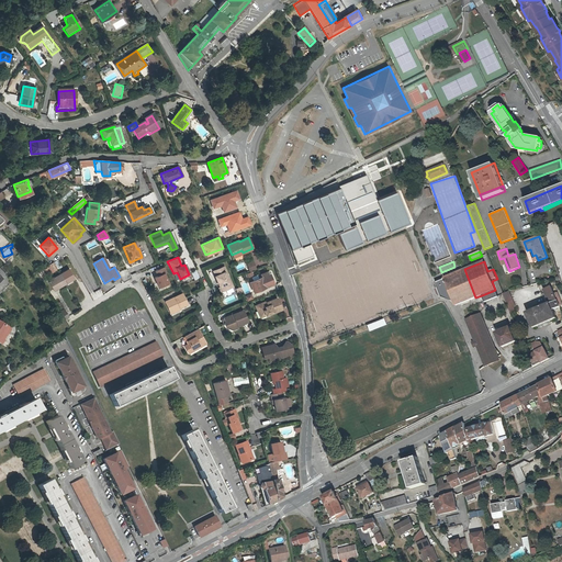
[(38,277),(55,267),(53,263),(36,273),(38,277)]
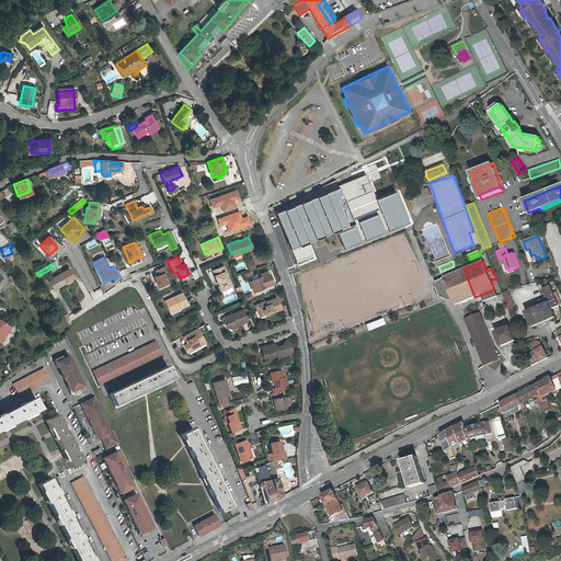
[(224,272),(225,271),(222,265),(212,271),(214,275),(218,286),(220,285),(222,289),(232,286),(229,281),(228,282),(224,272)]
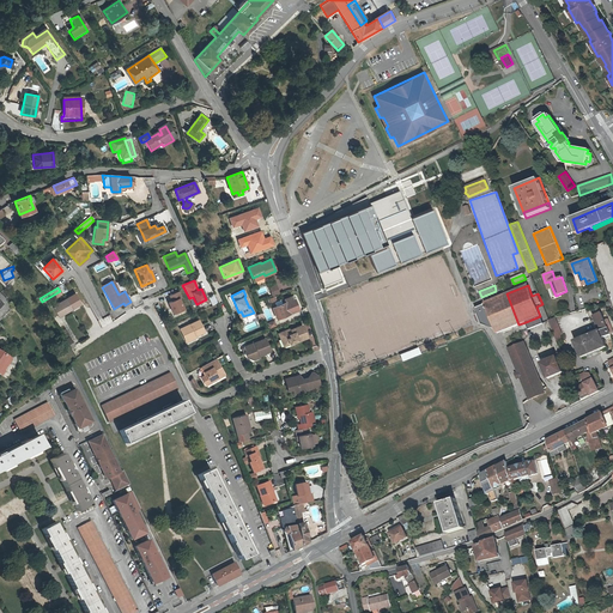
[(62,295),(60,291),(42,302),(44,305),(62,295)]
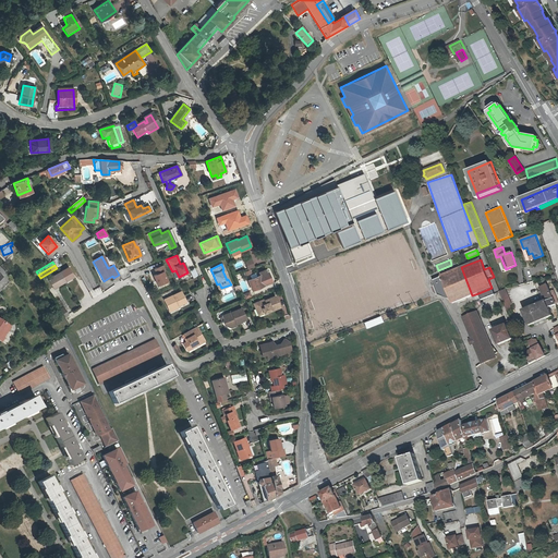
[(165,270),(162,266),(154,269),(156,275),(153,276),(157,286),(166,281),(162,271),(165,270)]
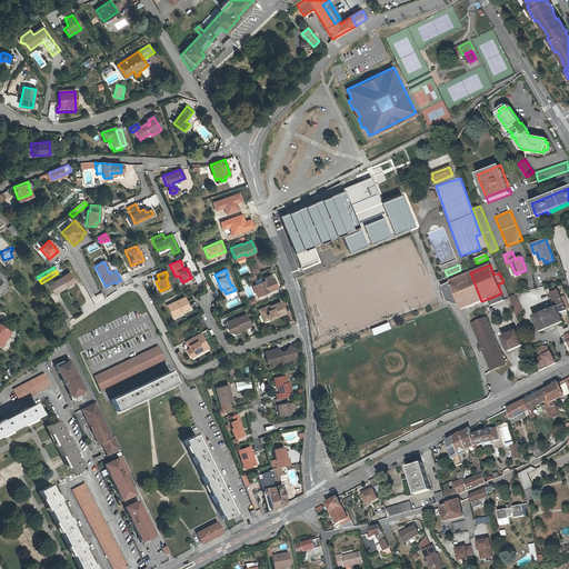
[(61,278),(67,287),(76,282),(70,272),(61,278)]
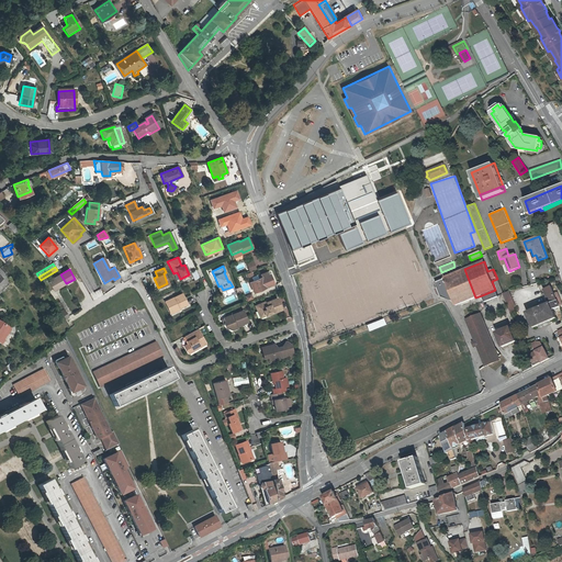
[(458,304),(475,298),(464,269),(447,277),(458,304)]
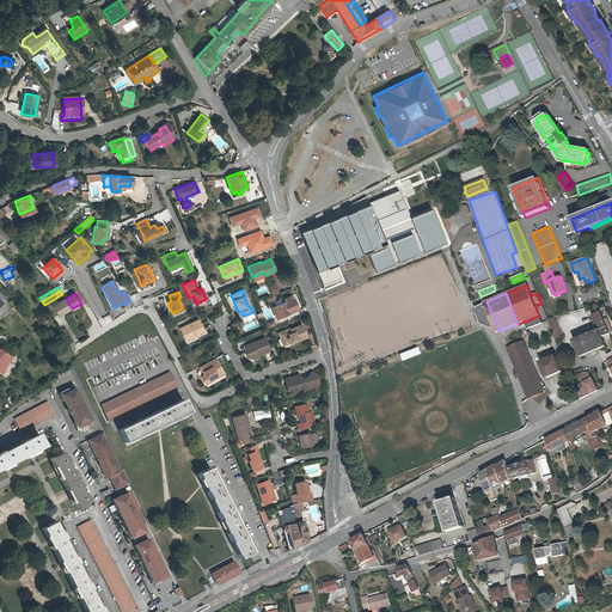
[(298,308),(294,301),(293,301),(291,299),(289,297),(283,299),(285,301),(271,307),(276,318),(298,308)]
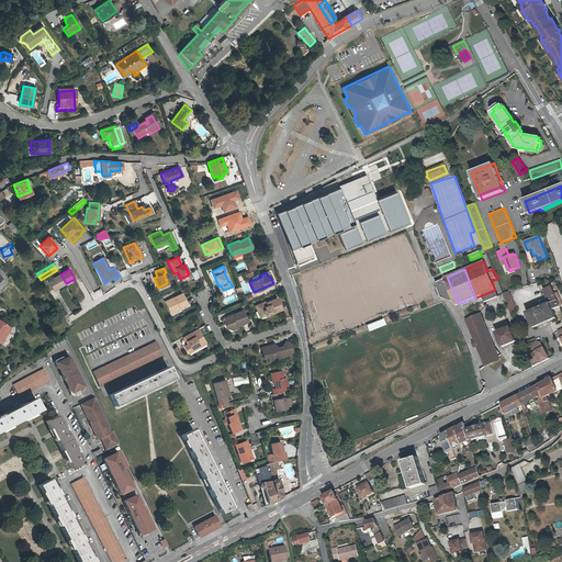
[(60,274),(48,281),(53,291),(66,283),(60,274)]
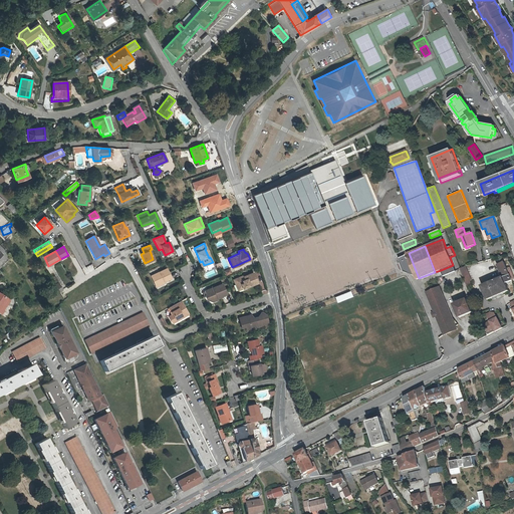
[(414,274),(416,276),(417,279),(419,278),(409,253),(407,253),(407,254),(406,255),(414,274)]
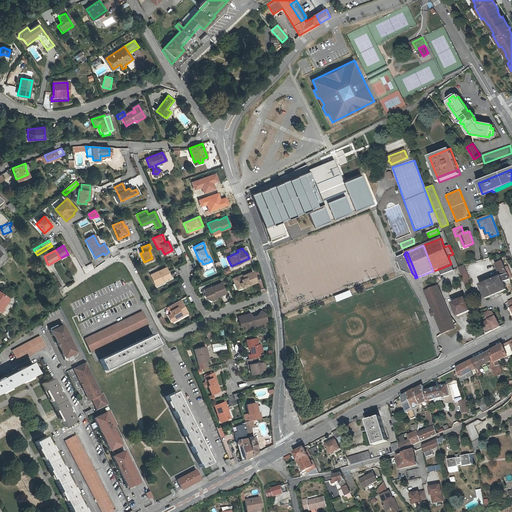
[(401,255),(403,261),(404,265),(402,265),(403,268),(412,273),(404,254),(401,255)]
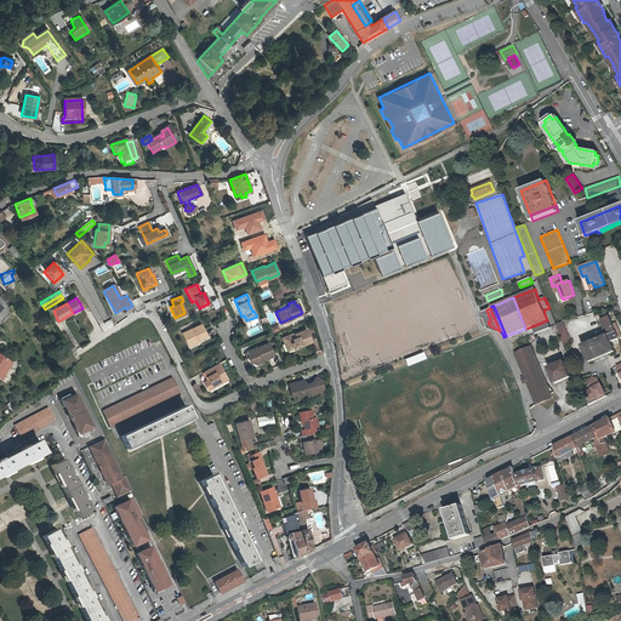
[(615,331),(617,331),(619,330),(616,324),(613,325),(609,317),(602,319),(608,335),(597,340),(596,336),(592,337),(593,341),(582,346),(590,362),(591,362),(611,353),(615,352),(611,342),(619,339),(616,334),(615,332),(615,331)]
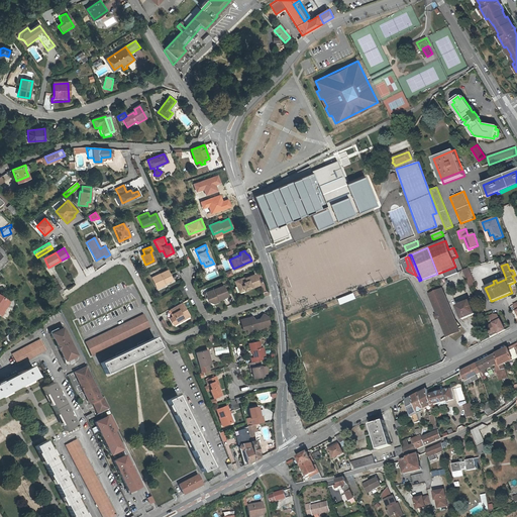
[(458,274),(456,268),(443,273),(446,279),(458,274)]
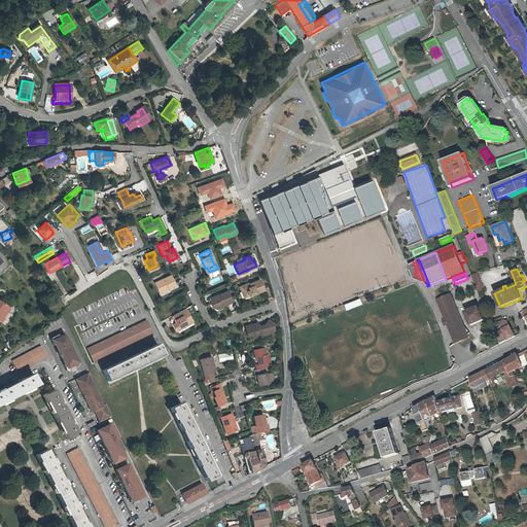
[(481,288),(483,287),(478,274),(471,276),(480,294),(484,293),(481,288)]
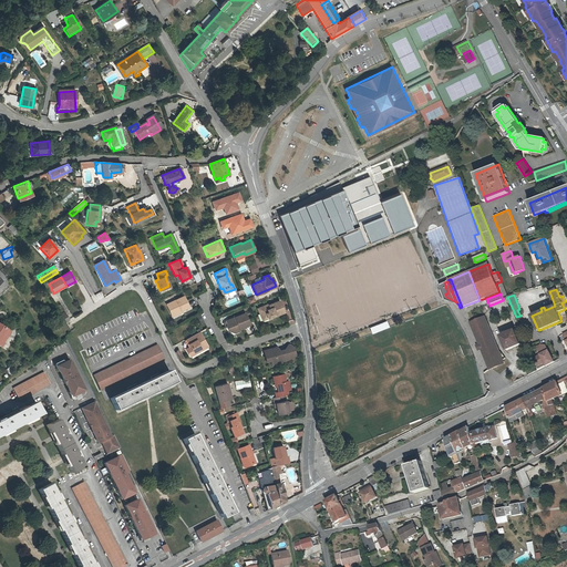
[(181,309),(181,310),(188,307),(184,296),(166,305),(171,313),(181,309)]
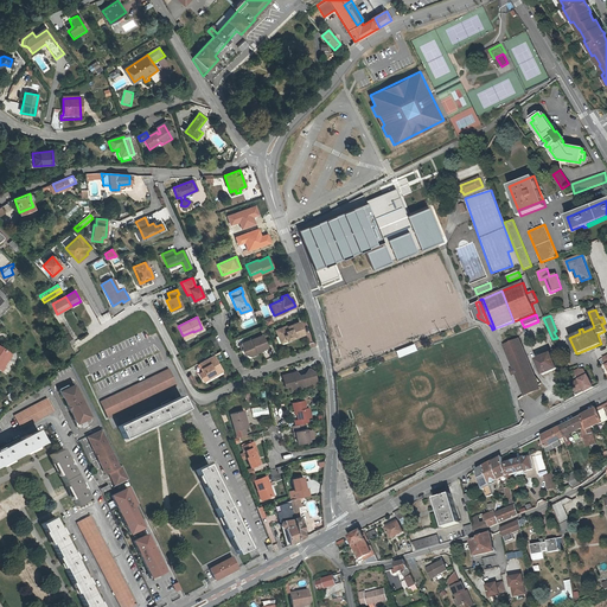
[(287,326),(275,331),(278,337),(282,339),(285,342),(291,339),(289,338),(293,337),(294,339),(304,336),(299,323),(287,327),(287,326)]
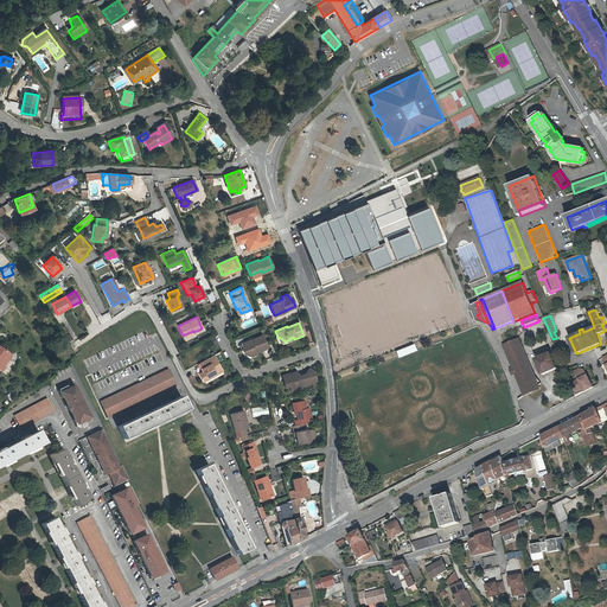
[(255,353),(257,352),(259,352),(262,352),(262,350),(268,347),(262,336),(242,344),(244,347),(243,350),(244,353),(250,356),(254,355),(255,353)]
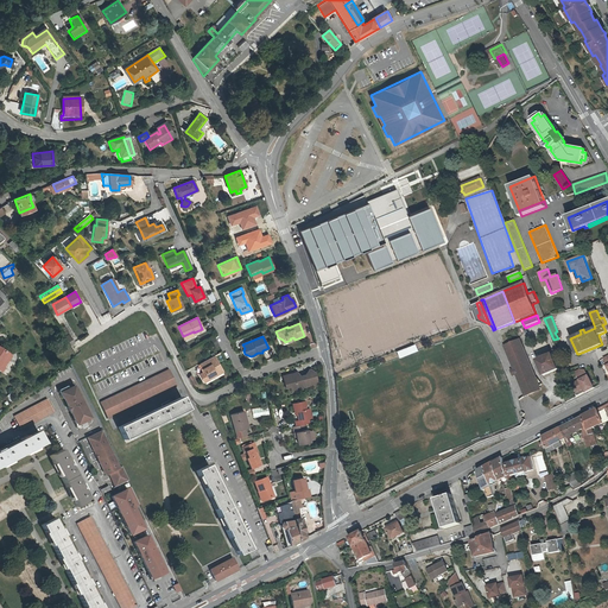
[(506,344),(515,368),(518,374),(520,380),(534,375),(520,340),(506,344)]
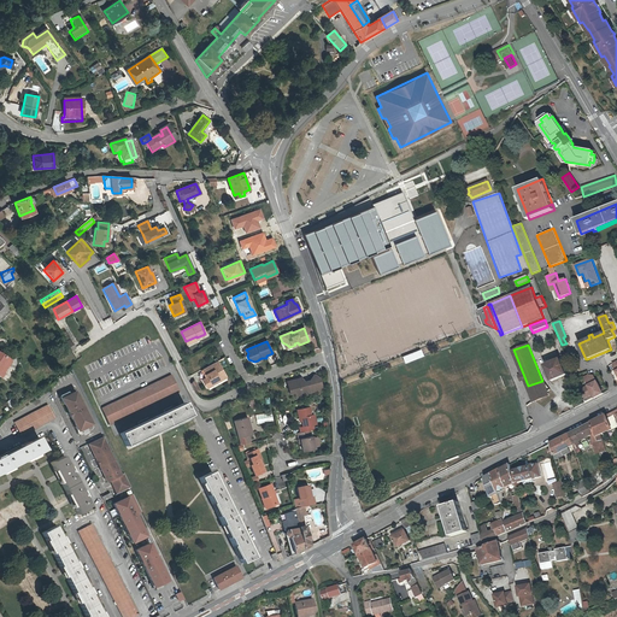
[(424,354),(421,348),(403,356),(405,362),(424,354)]
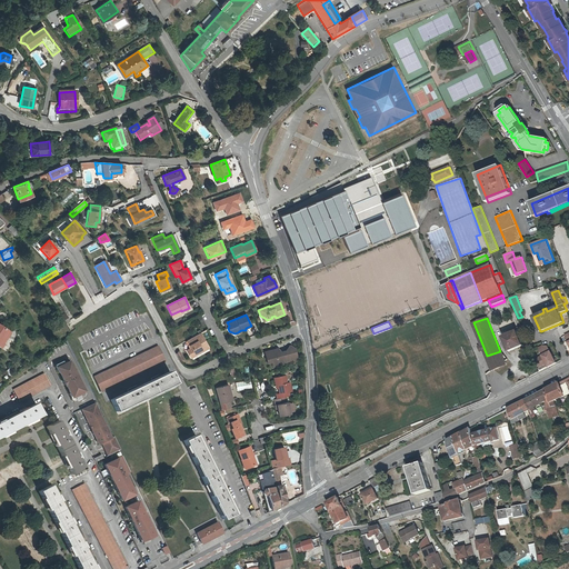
[(517,331),(502,337),(508,351),(522,346),(517,331)]
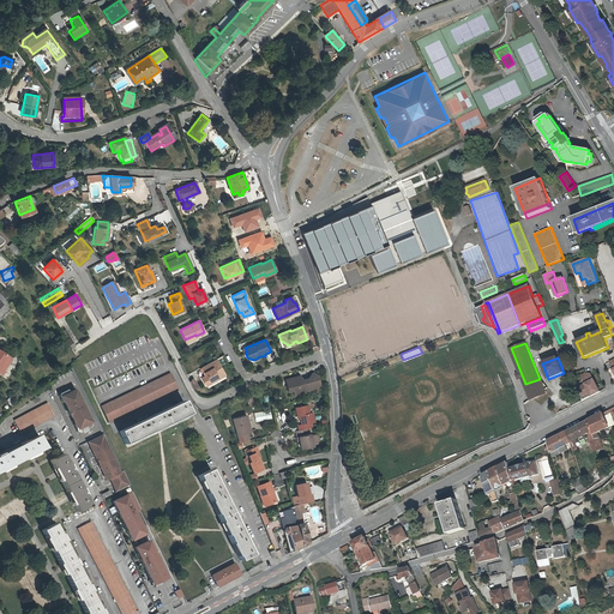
[(210,373),(220,368),(215,359),(200,367),(203,372),(205,374),(203,375),(200,378),(202,379),(210,373)]
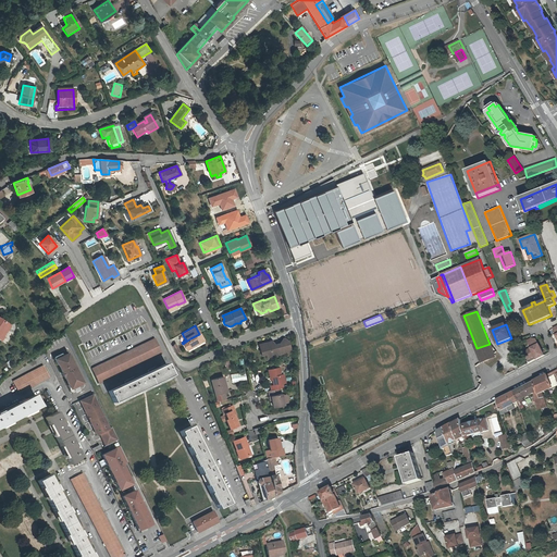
[(199,334),(190,338),(195,345),(194,343),(200,339),(198,335),(199,334)]
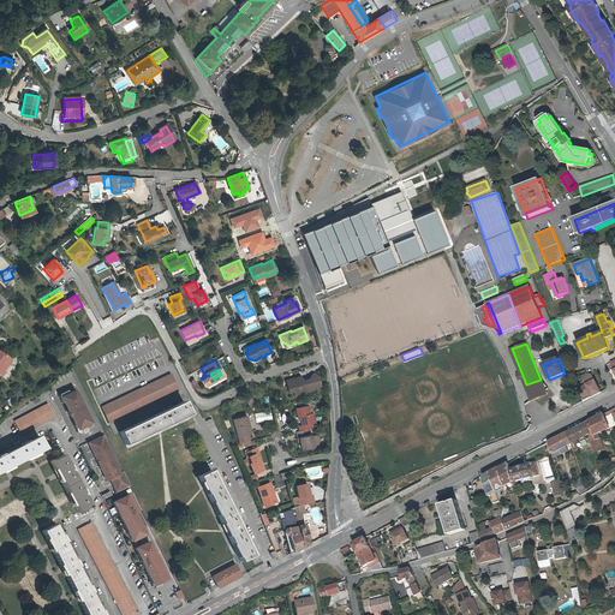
[(224,376),(220,369),(219,370),(221,375),(214,378),(215,381),(224,376)]
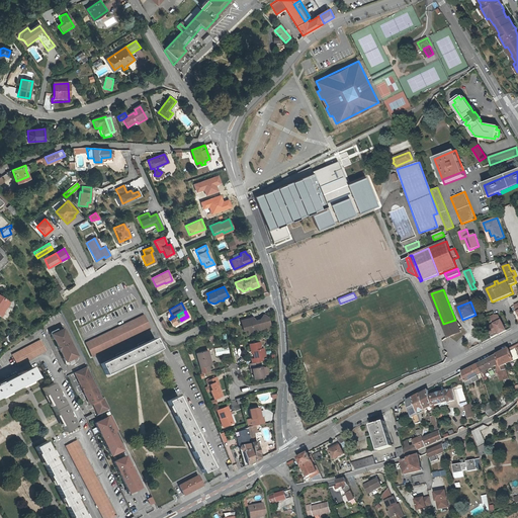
[(495,314),(494,322),(494,323),(487,327),(491,335),(498,331),(500,334),(507,330),(502,320),(499,315),(495,314)]
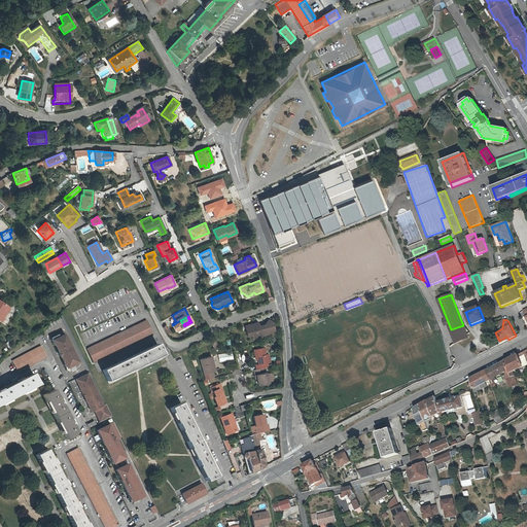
[(145,320),(86,349),(93,362),(152,335),(145,320)]
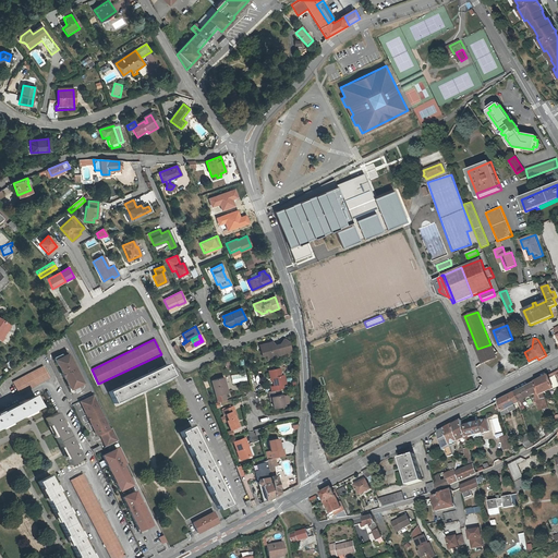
[(186,350),(195,346),(191,339),(183,344),(186,350)]
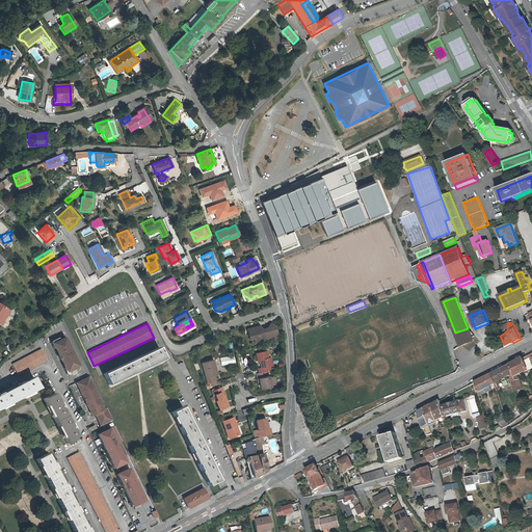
[(249,339),(254,338),(255,341),(277,335),(275,326),(271,323),(267,327),(265,328),(264,329),(263,329),(262,329),(260,326),(247,329),(249,339)]
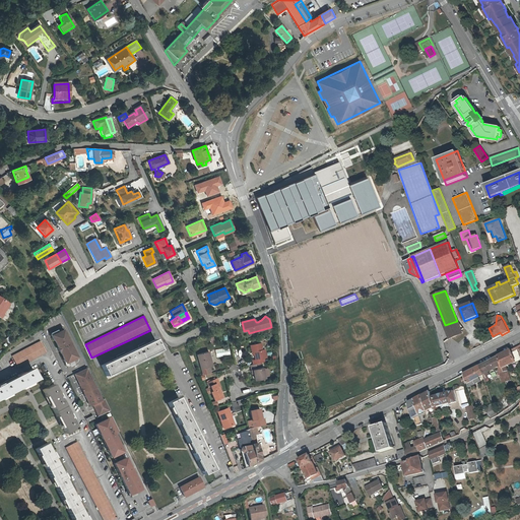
[(456,324),(458,324),(457,321),(445,325),(448,333),(458,329),(456,324)]
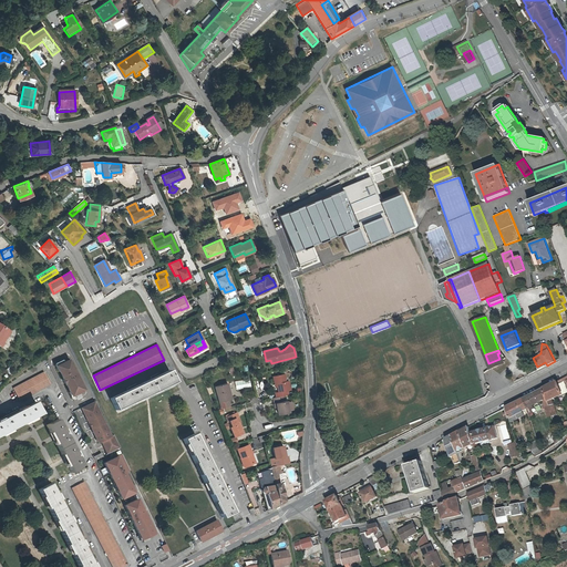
[(504,363),(500,353),(497,353),(500,359),(488,363),(491,369),(504,363)]
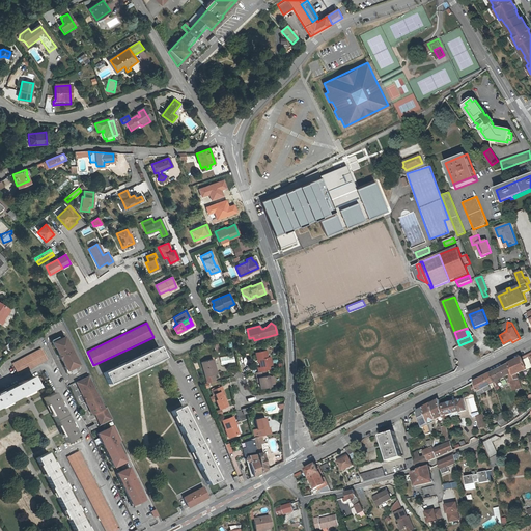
[(79,364),(64,336),(60,339),(53,342),(59,355),(58,355),(60,359),(60,358),(66,370),(74,367),(79,364)]
